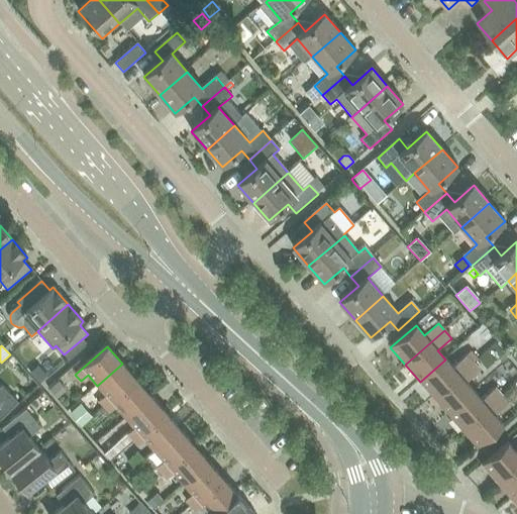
[(420,382),(434,398),(474,364),(467,356),(453,368),(445,360),(420,382)]
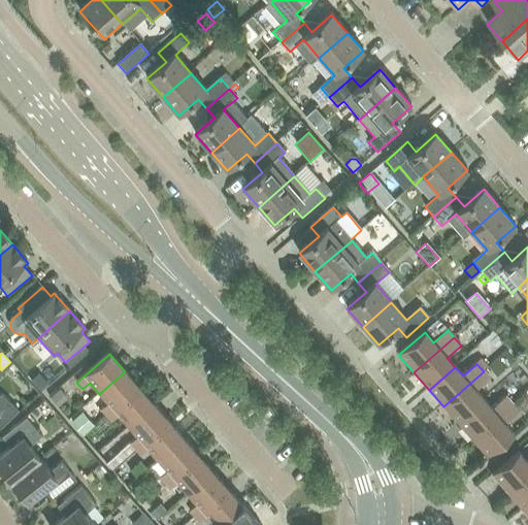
[(101,411),(106,417),(139,388),(125,371),(99,394),(108,404),(101,411)]
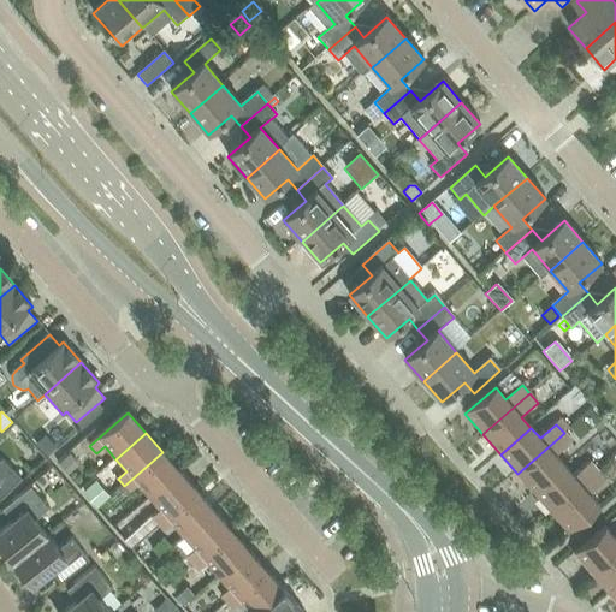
[(517,474),(534,493),(564,467),(556,456),(572,441),(564,433),(517,474)]
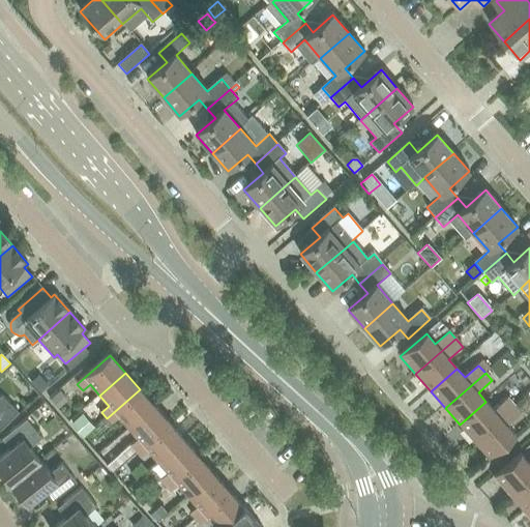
[(39,393),(48,386),(41,378),(32,386),(39,393)]
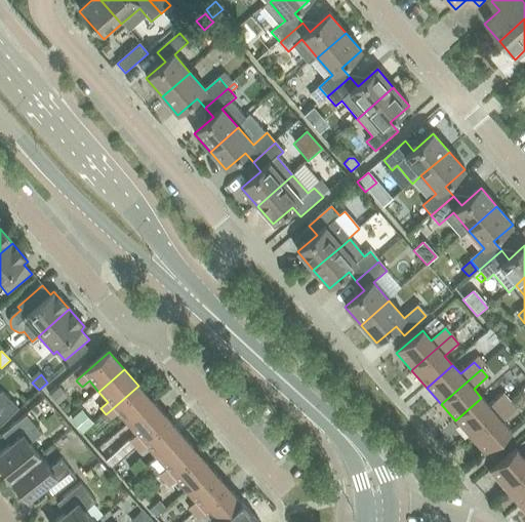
[(118,414),(127,425),(130,423),(153,402),(138,386),(106,414),(111,420),(118,414)]
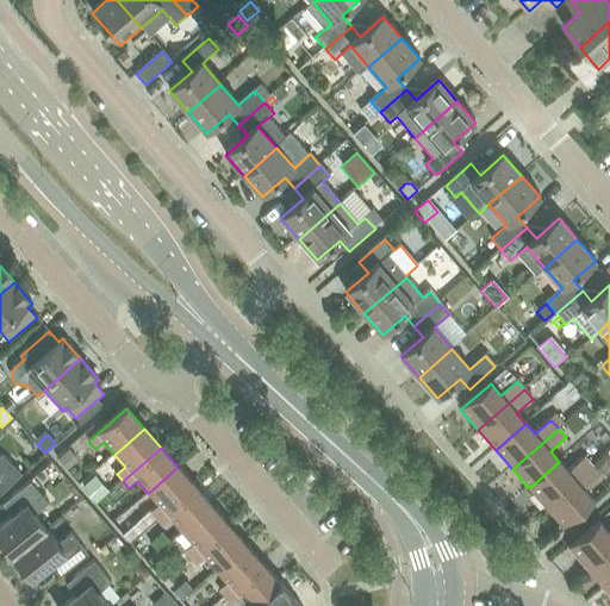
[(68,451),(57,461),(67,472),(78,462),(68,451)]
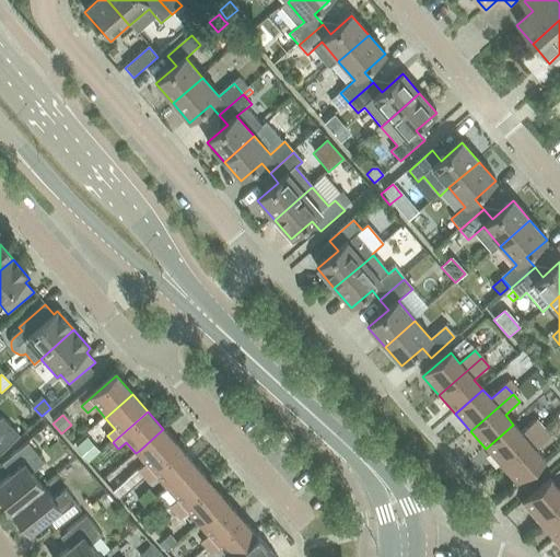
[(0,452),(1,454),(20,437),(2,418),(0,419),(0,452)]
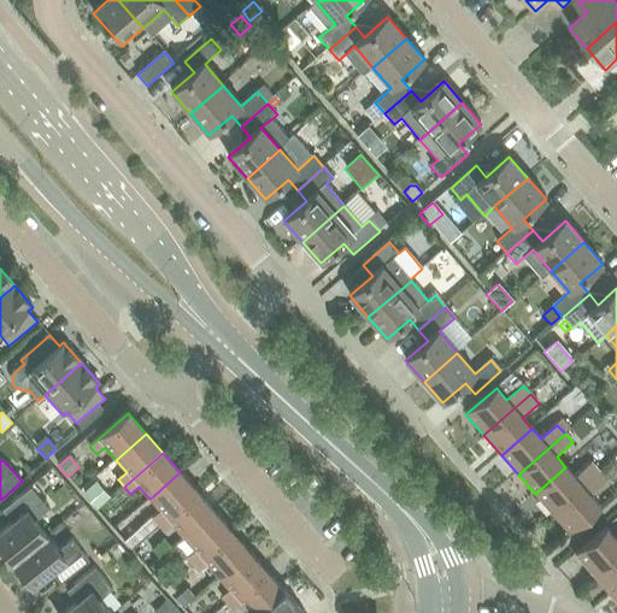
[(535,494),(552,514),(599,473),(592,464),(575,478),(565,467),(535,494)]
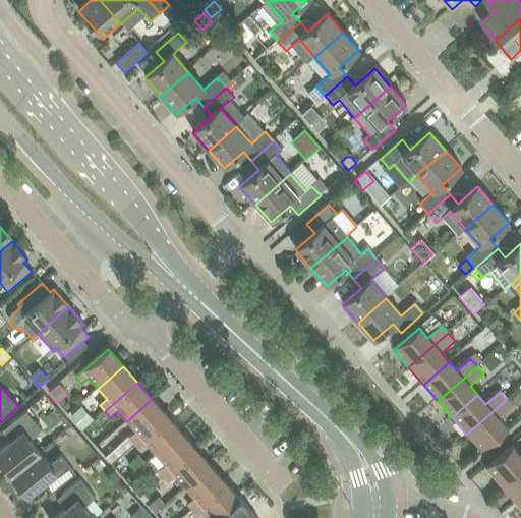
[(128,439),(133,445),(167,416),(152,399),(129,419),(126,421),(135,433),(128,439)]
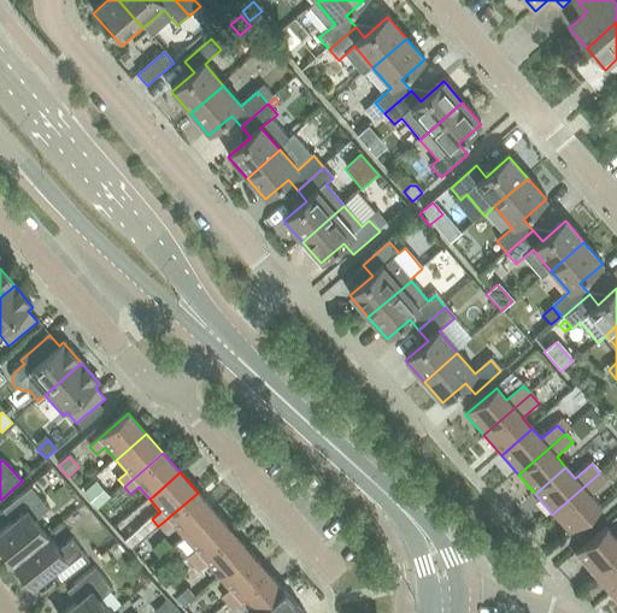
[(599,473),(552,514),(570,535),(600,508),(591,496),(606,482),(599,473)]
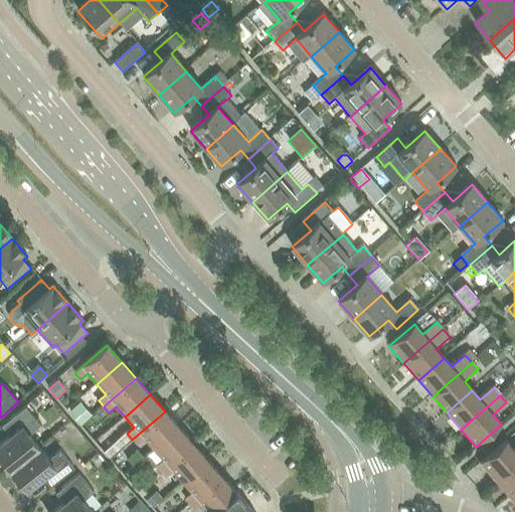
[(79,404),(69,413),(70,414),(72,416),(80,427),(91,417),(79,404)]
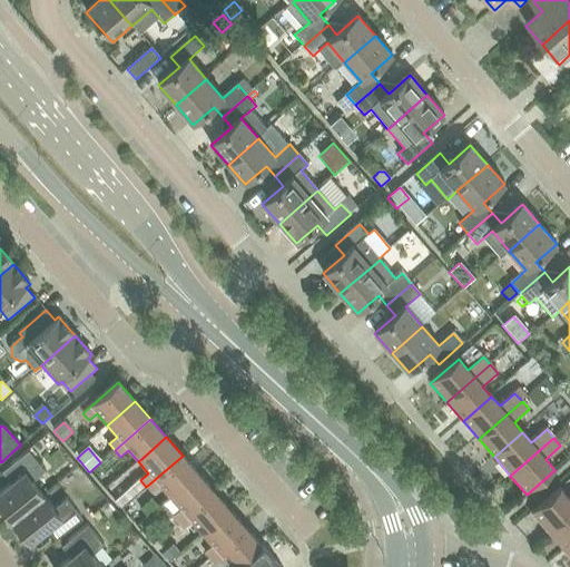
[(0,492),(0,505),(12,520),(42,496),(32,482),(45,472),(29,451),(9,468),(18,479),(0,492)]
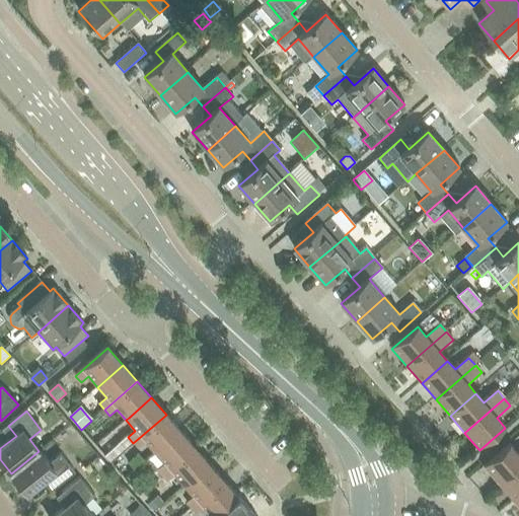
[(145,443),(155,453),(180,431),(166,415),(133,443),(139,448),(145,443)]
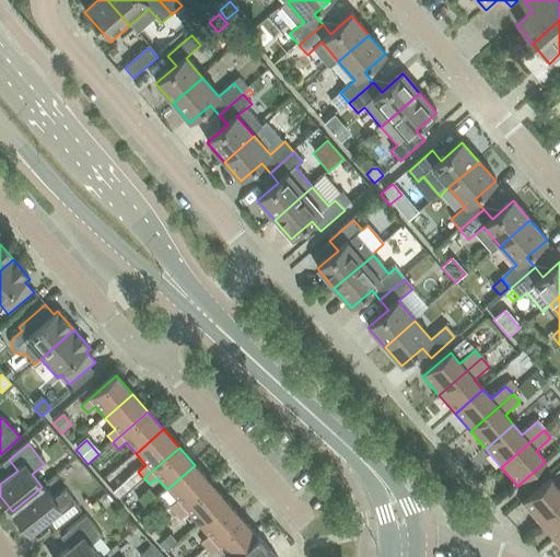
[(170,508),(175,514),(210,484),(195,465),(167,489),(177,501),(170,508)]
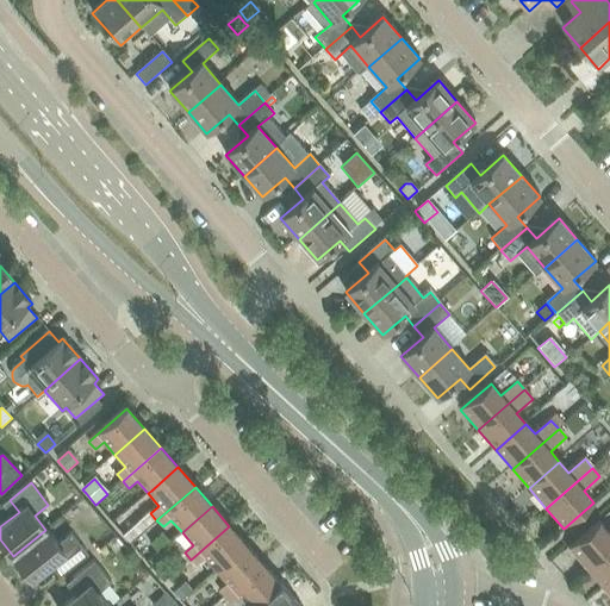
[(568,549),(586,569),(609,548),(609,530),(602,520),(568,549)]
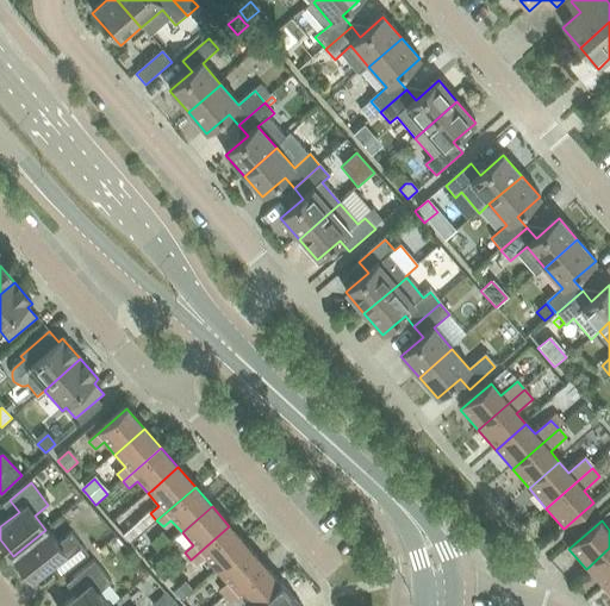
[(205,560),(216,572),(247,545),(229,526),(191,560),(197,566),(205,560)]
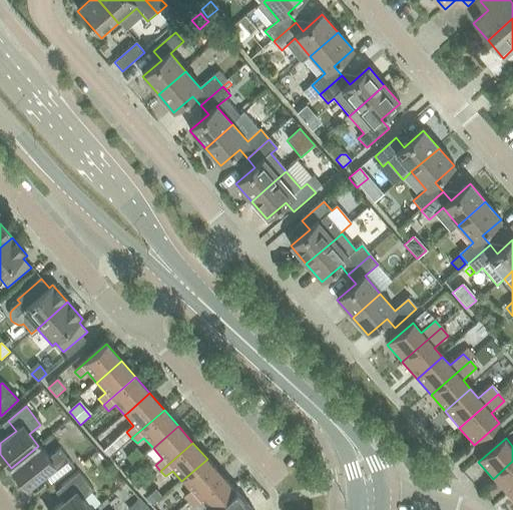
[(38,446),(11,468),(27,488),(48,472),(56,482),(74,467),(60,449),(48,458),(38,446)]
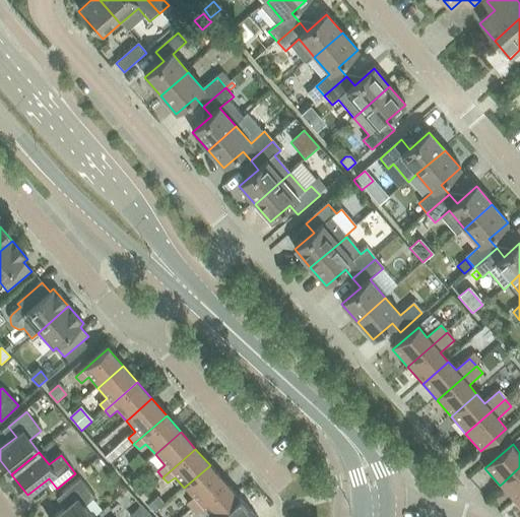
[(187,504),(192,510),(224,481),(210,465),(184,488),(193,498),(187,504)]
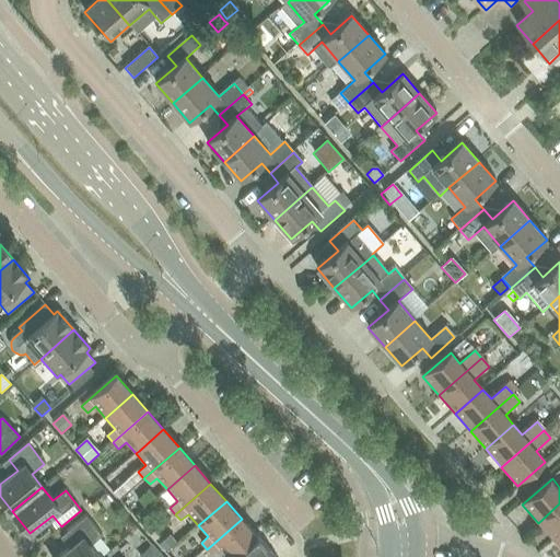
[(559,503),(538,523),(555,541),(559,535),(559,503)]
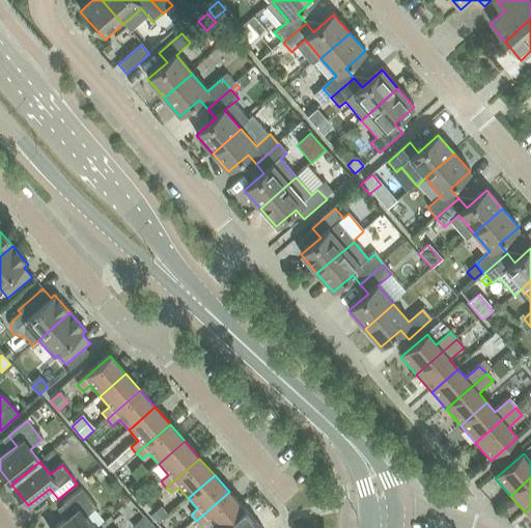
[(93,527),(85,518),(96,508),(81,490),(63,505),(72,516),(57,527),(93,527)]
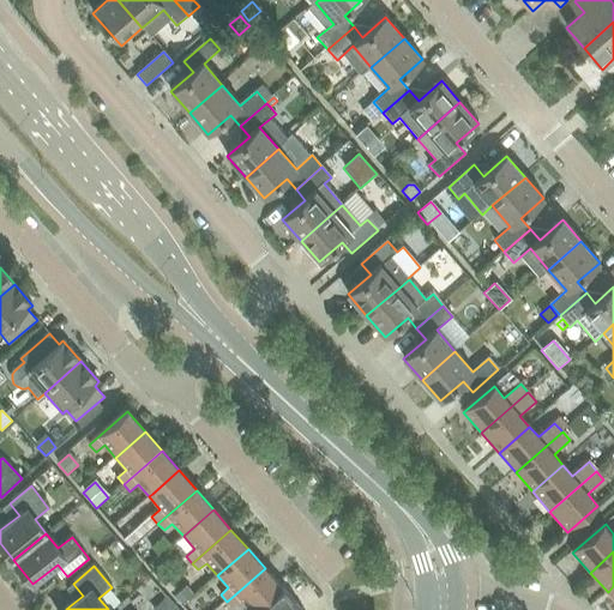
[(241,602),(247,609),(257,609),(282,587),(265,568),(227,602),(233,609),(241,602)]
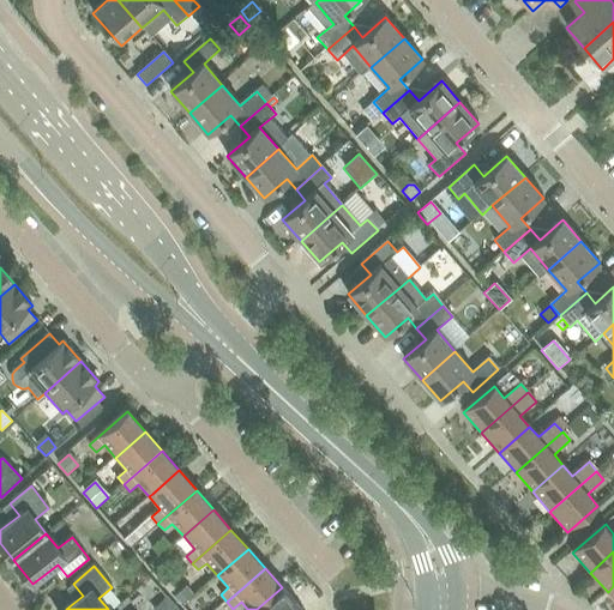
[(186,587),(174,598),(181,605),(193,596),(186,587)]
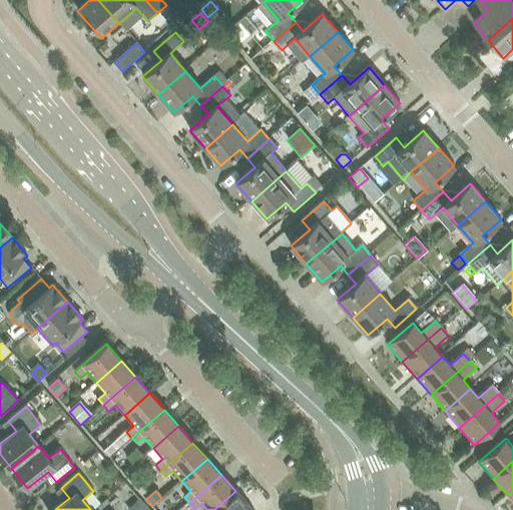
[(250,509),(235,491),(214,509),(250,509)]
